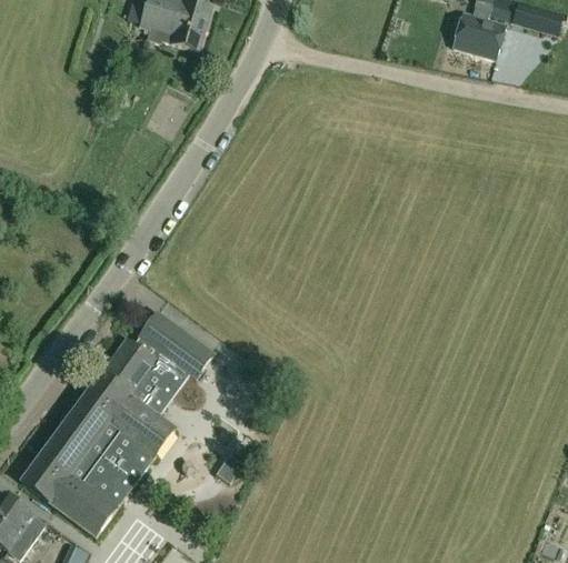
[(146,0),(138,26),(149,30),(146,40),(159,43),(160,40),(198,52),(210,9),(190,2),(190,0),(146,0)]
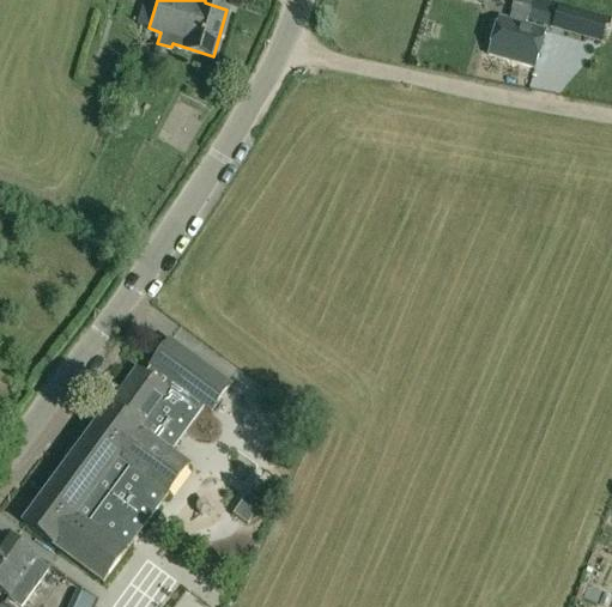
[(498,14),(486,52),(533,65),(544,28),(523,22),(525,17),(550,24),(557,2),(549,0),(529,0),(513,0),(508,17),(498,14)]
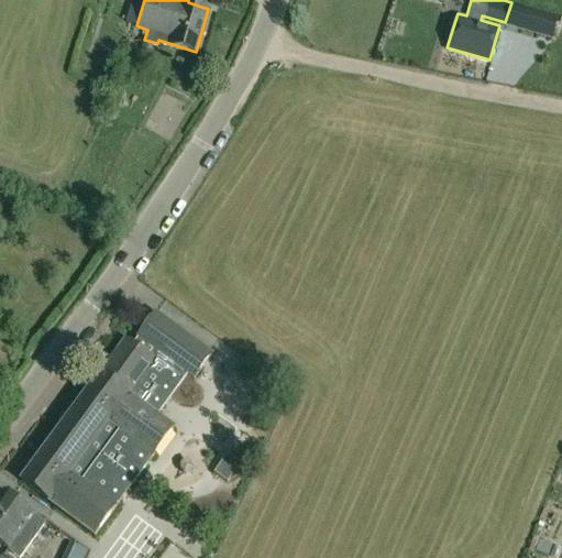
[(541,11),(536,31),(550,35),(557,15),(541,11)]
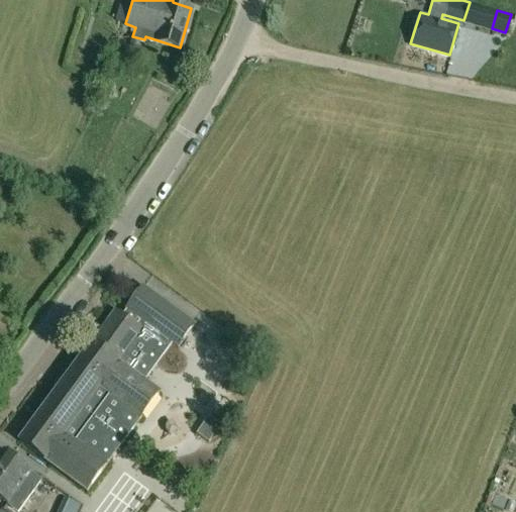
[(133,44),(121,41),(118,54),(129,57),(133,44)]
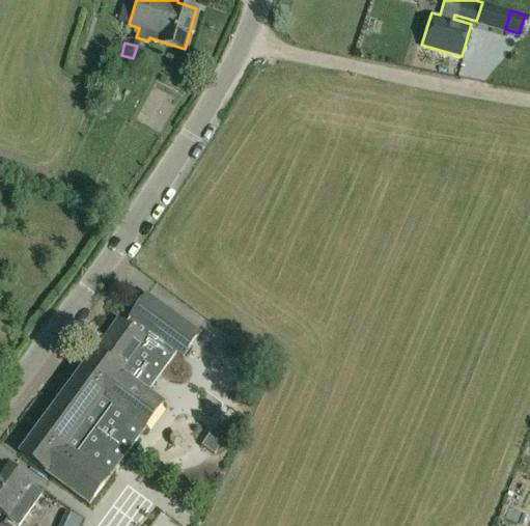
[(123,454),(162,402),(145,389),(175,349),(182,353),(197,331),(145,294),(123,323),(117,317),(19,451),(88,502),(114,466),(119,470),(128,459),(123,454)]
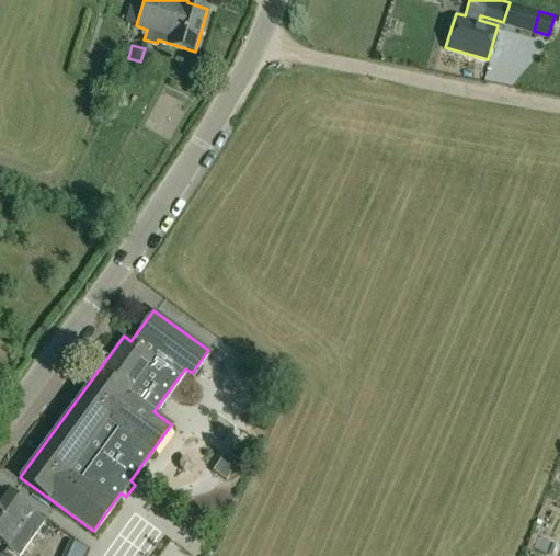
[(237,461),(224,451),(212,468),(225,478),(237,461)]
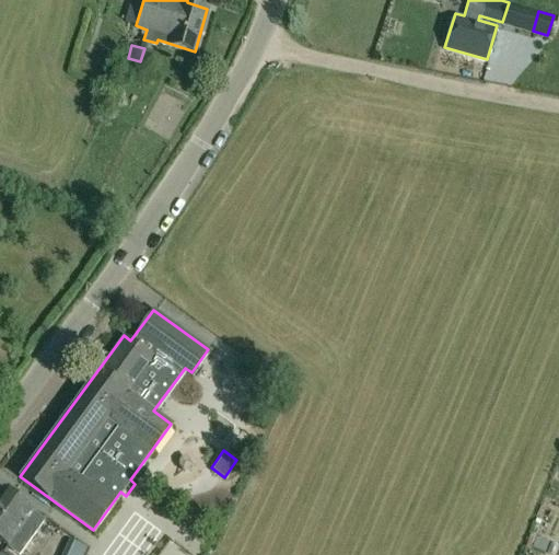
[(2,487),(0,490),(0,539),(18,552),(43,518),(32,510),(33,509),(2,487)]
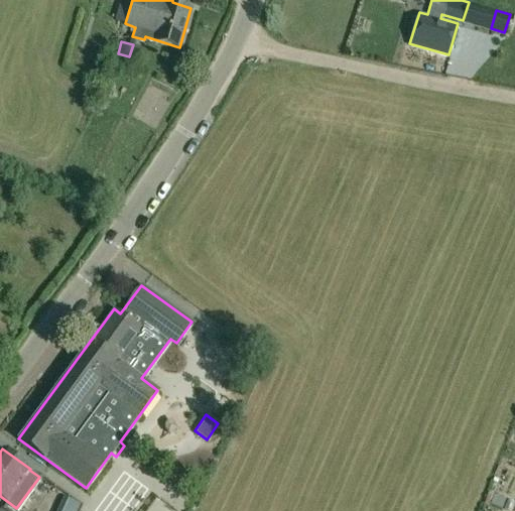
[(63,510),(77,510),(80,505),(65,498),(59,509),(63,510)]
